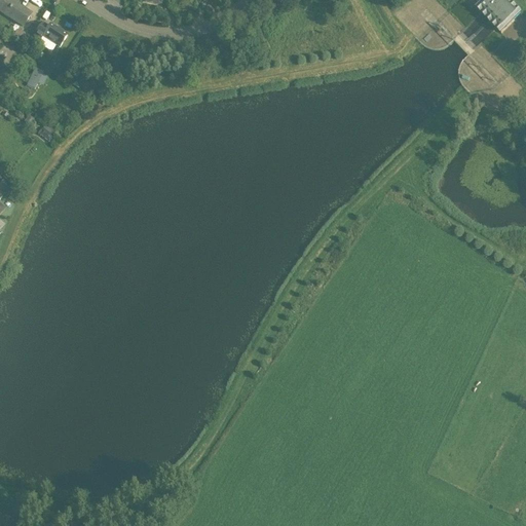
[(0,12),(23,28),(31,14),(14,4),(15,3),(10,0),(0,0),(0,1),(0,12)]
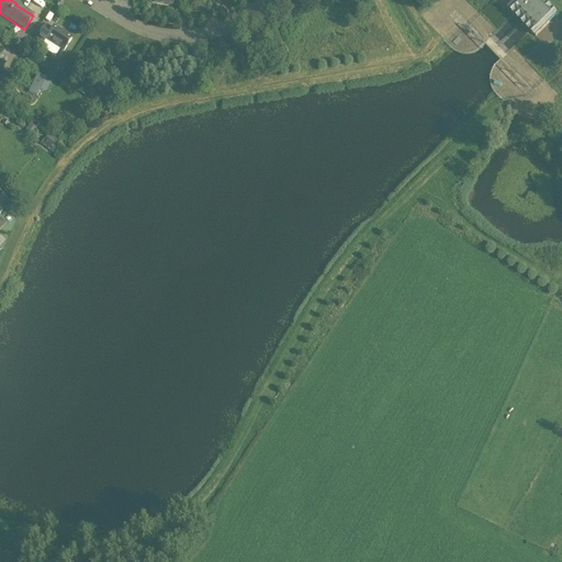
[(536,36),(555,17),(539,0),(518,0),(509,9),(514,14),(517,18),(521,22),(524,24),(527,27),(530,31),(536,36)]
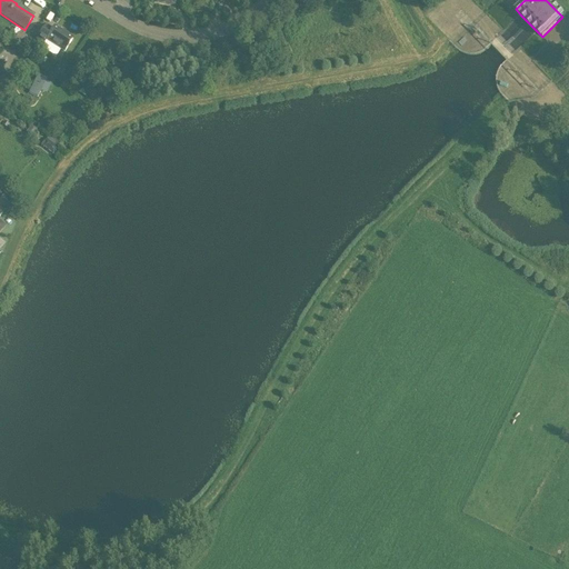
[(46,41),(65,53),(72,40),(53,28),(51,31),(45,27),(37,40),(43,45),(46,41)]
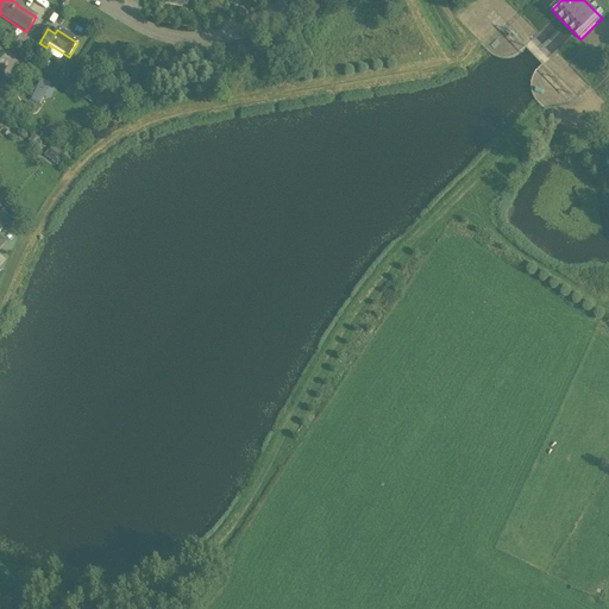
[(13,45),(19,49),(24,42),(25,39),(20,36),(18,38),(13,45)]
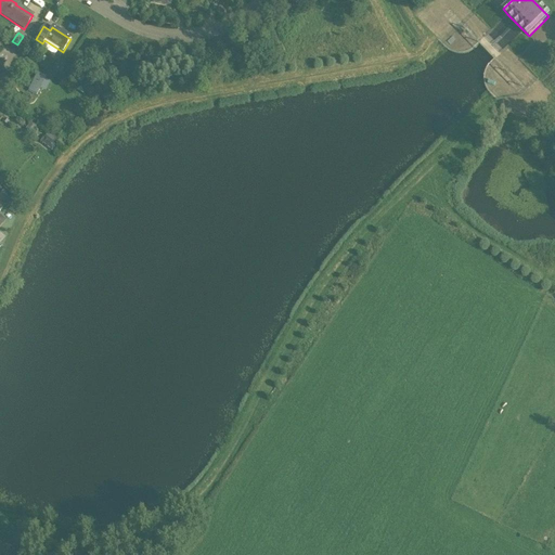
[(23,48),(27,41),(22,38),(17,44),(23,48)]
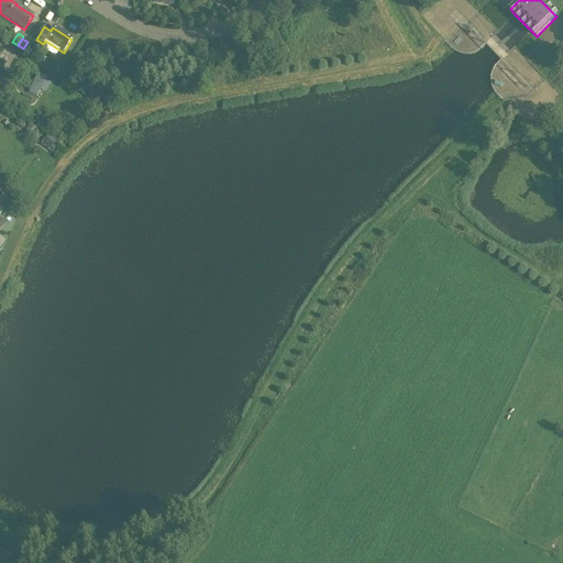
[(36,75),(31,88),(37,91),(43,78),(36,75)]
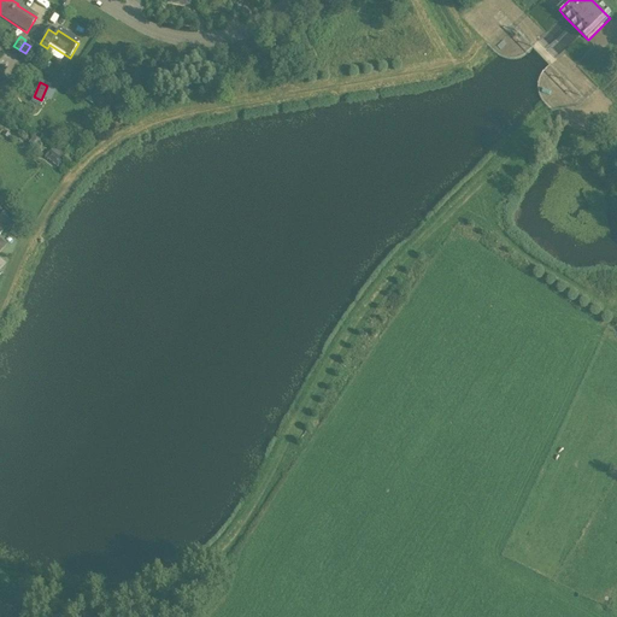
[(35,147),(40,140),(34,136),(29,144),(35,147)]
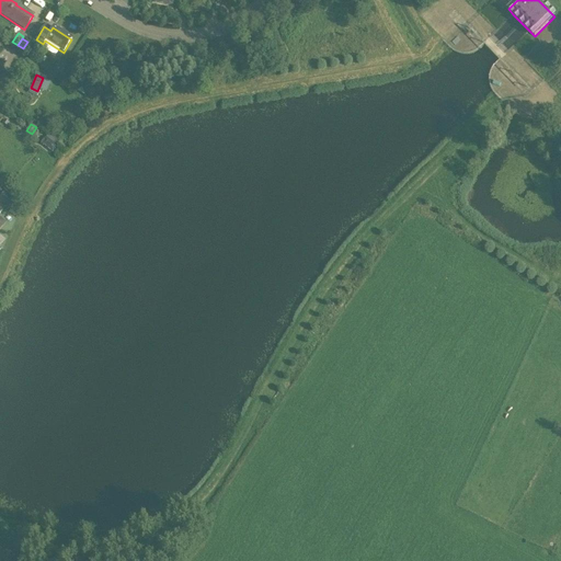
[(46,148),(52,142),(46,137),(42,144),(46,148)]
